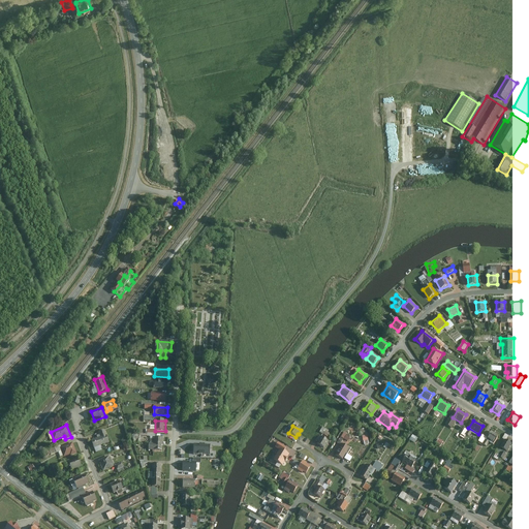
[(465,429),(460,436),(464,438),(468,431),(465,429)]
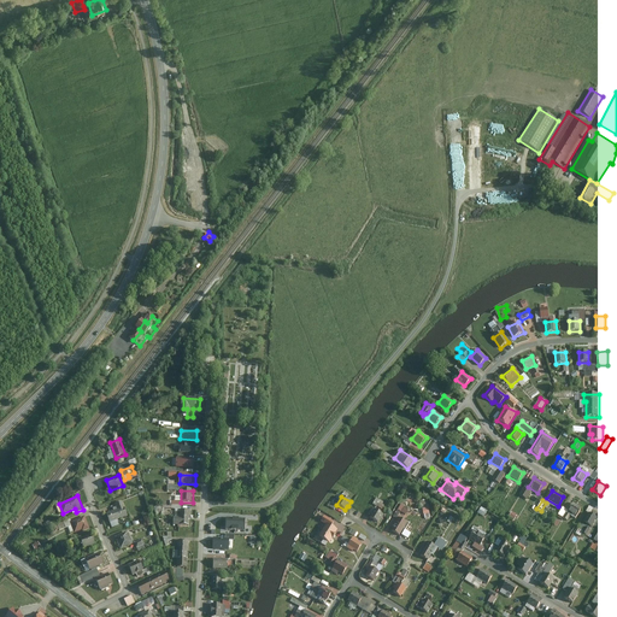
[(122,501),(115,504),(117,510),(106,513),(110,523),(128,516),(122,501)]
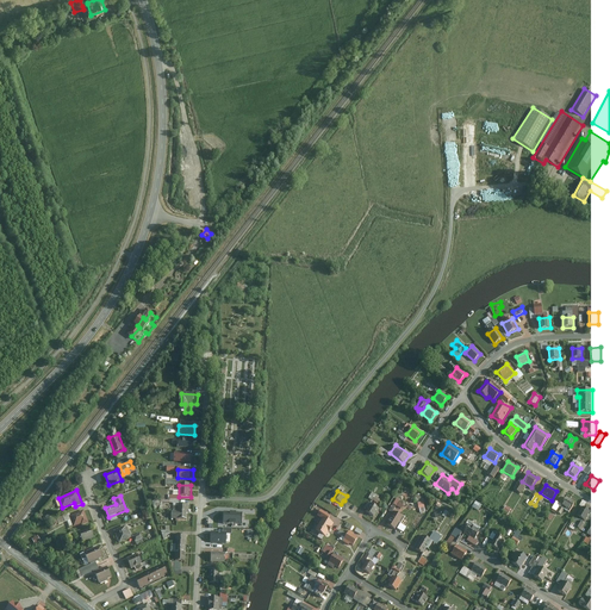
[(173,521),(188,522),(188,505),(180,505),(180,498),(172,497),(172,504),(174,504),(173,521)]
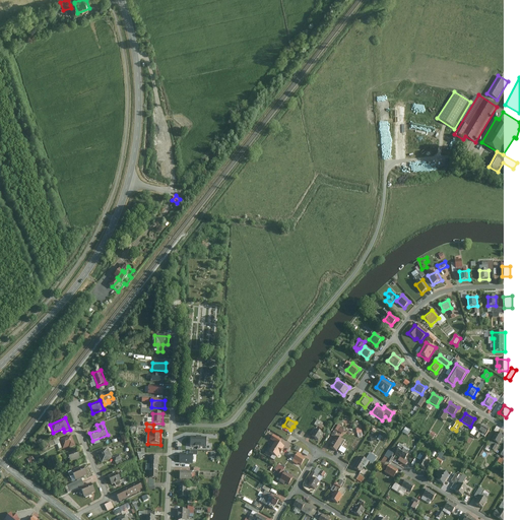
[(486,436),(491,429),(482,424),(478,431),(486,436)]
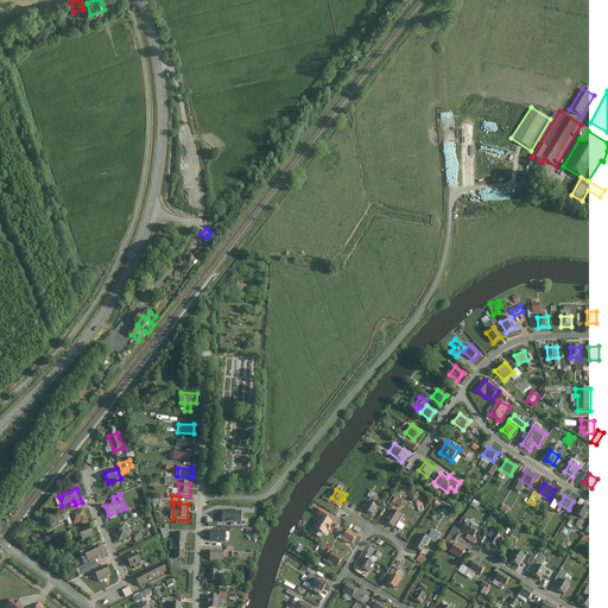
[(392,502),(399,507),(404,502),(396,496),(392,502)]
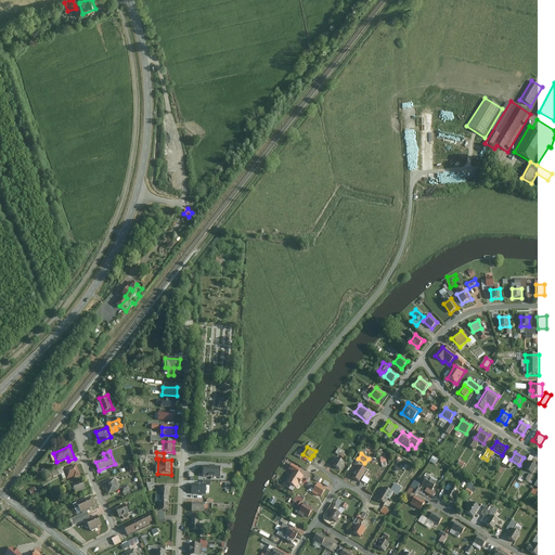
[(429,462),(435,465),(438,460),(433,456),(429,462)]
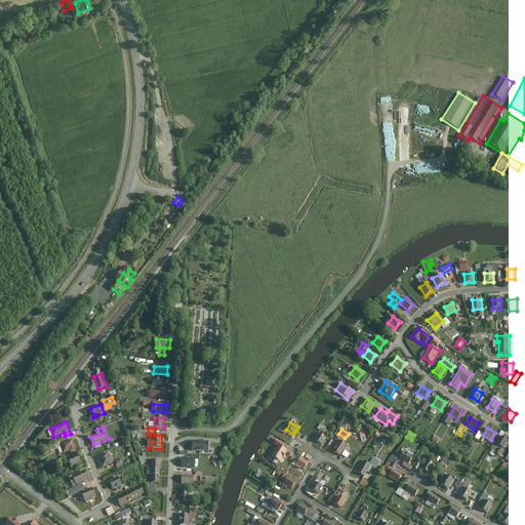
[(327,438),(318,434),(315,441),(322,445),(324,441),(325,442),(327,438)]
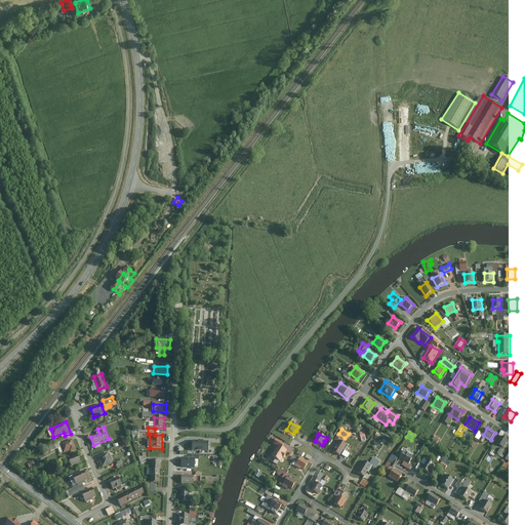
[(503,449),(509,440),(501,436),(496,445),(503,449)]
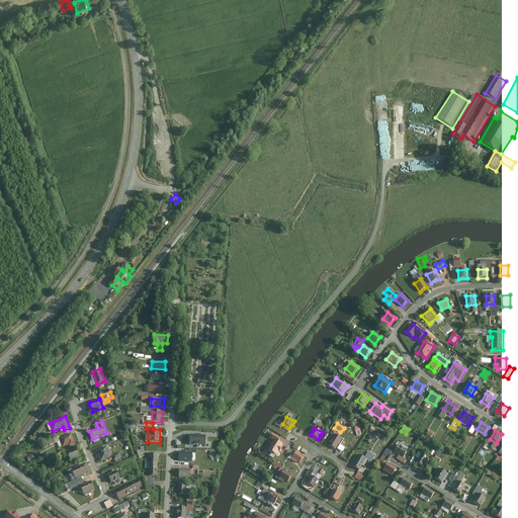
[(75,444),(71,433),(59,438),(60,441),(63,447),(69,444),(69,446),(75,444)]
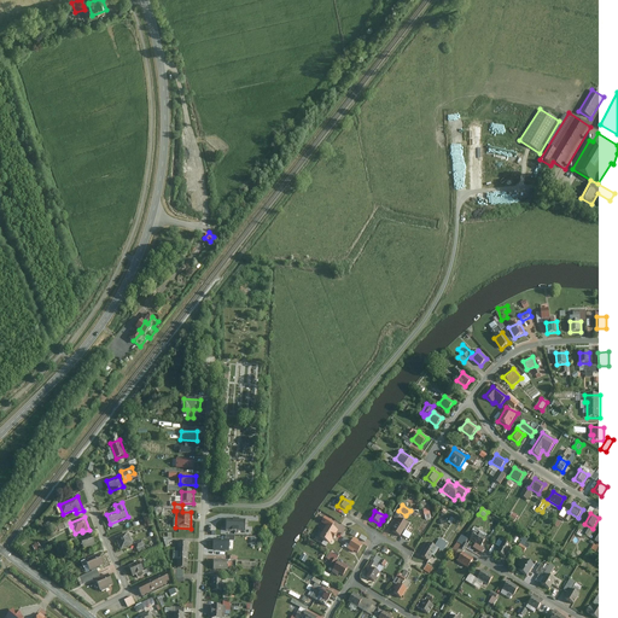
[(400,536),(408,523),(398,518),(394,525),(396,526),(392,531),(400,536)]
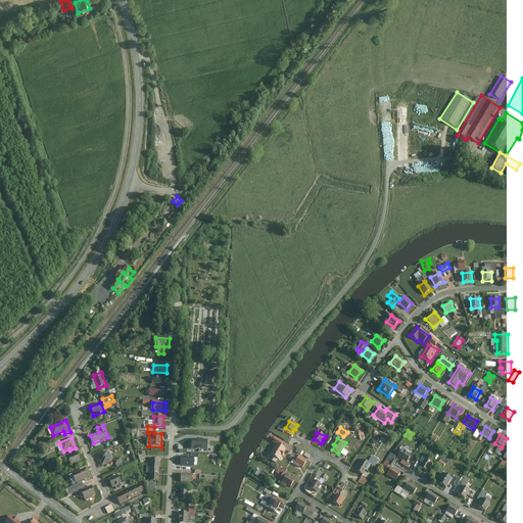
[(59,440),(49,443),(51,448),(60,445),(59,442),(59,440)]
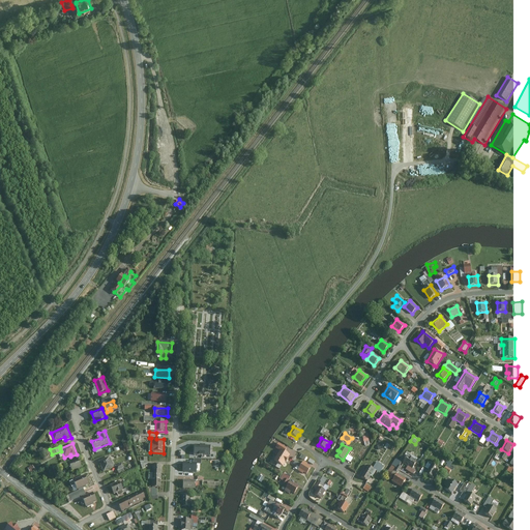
[(283,467),(290,455),(281,449),(273,461),(283,467)]
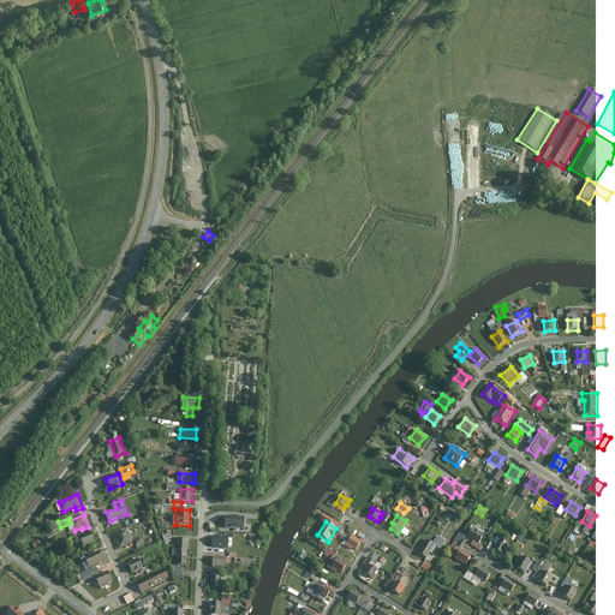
[(614,527),(607,524),(602,531),(611,537),(614,530),(614,527)]
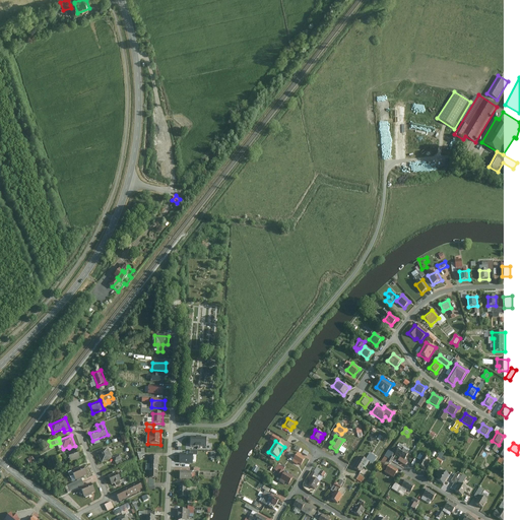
[(338,451),(341,453),(340,455),(343,456),(347,450),(341,446),(338,451)]
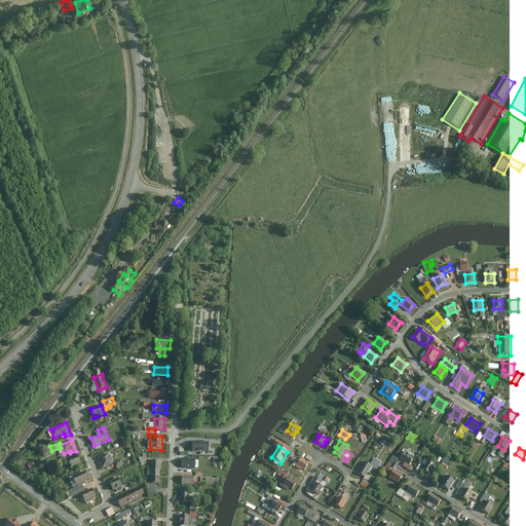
[(109,452),(98,456),(102,468),(113,464),(109,452)]
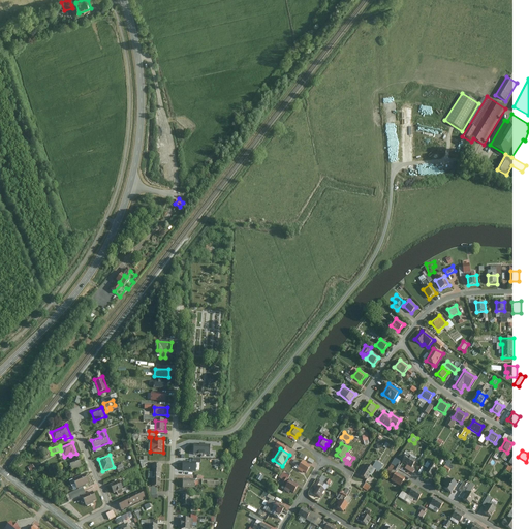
[(142,467),(149,466),(147,456),(144,457),(144,460),(141,460),(142,467)]
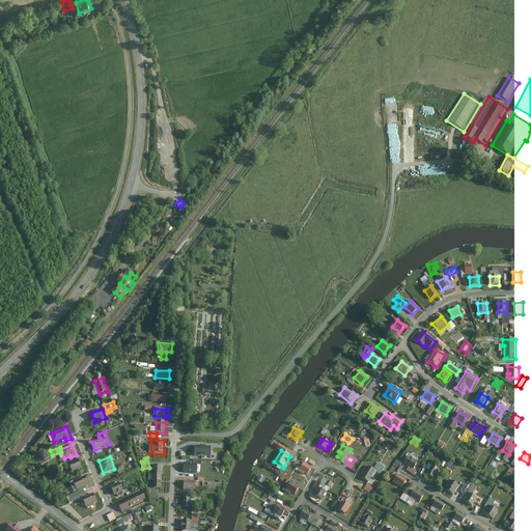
[(413,470),(417,463),(409,457),(403,465),(413,470)]
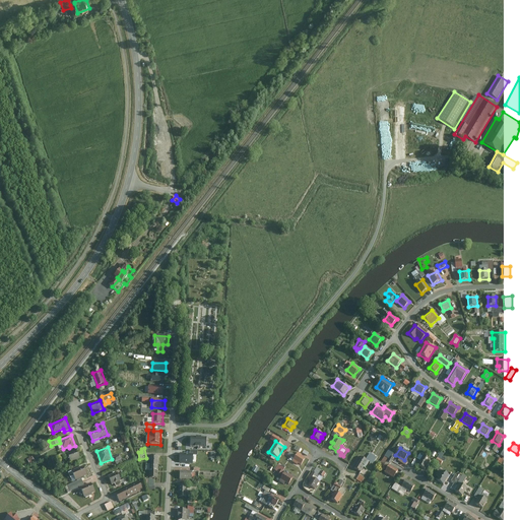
[(508,450),(507,451),(504,449),(501,456),(509,460),(513,452),(508,450)]
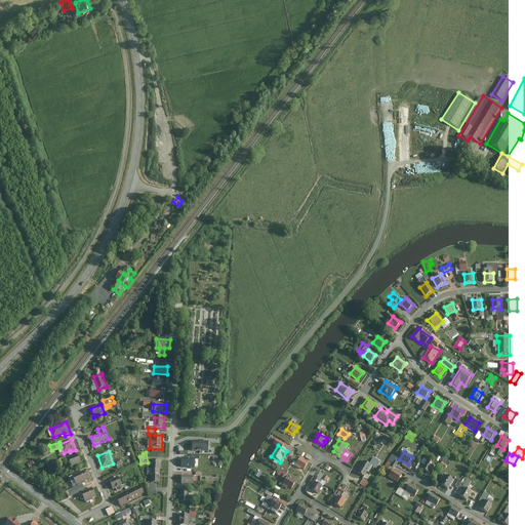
[(81,462),(77,454),(68,458),(71,467),(81,462)]
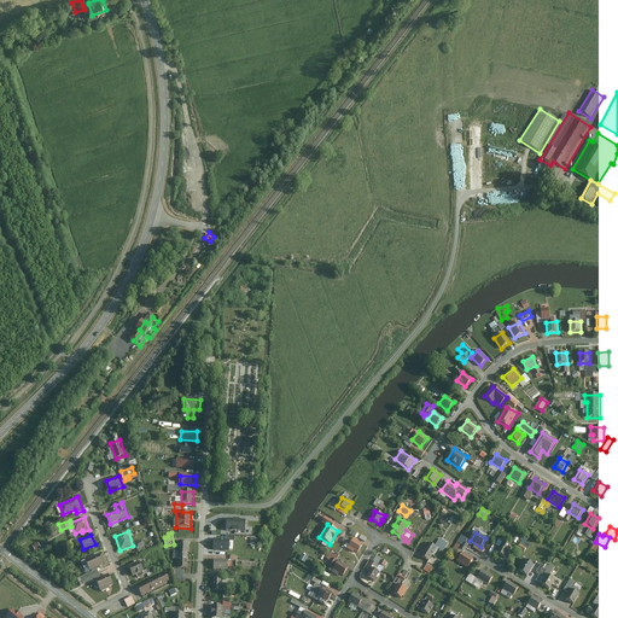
[(216,541),(216,549),(228,549),(228,546),(234,546),(234,543),(240,543),(240,537),(221,537),(221,541),(216,541)]
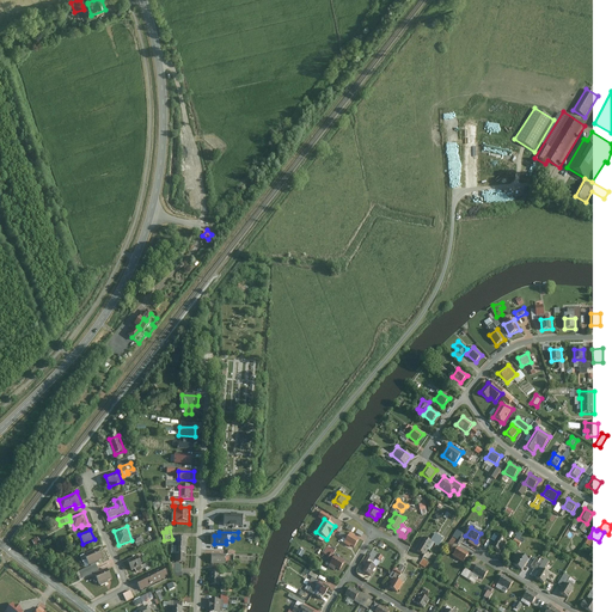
[(356,536),(350,532),(343,544),(349,548),(350,545),(355,548),(360,540),(355,537),(356,536)]
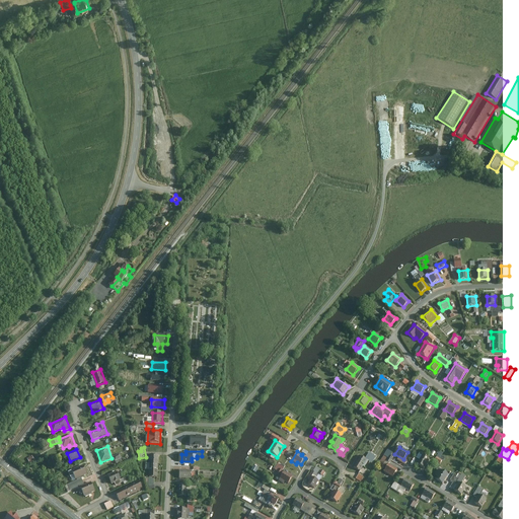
[(439,453),(435,461),(440,463),(444,456),(439,453)]
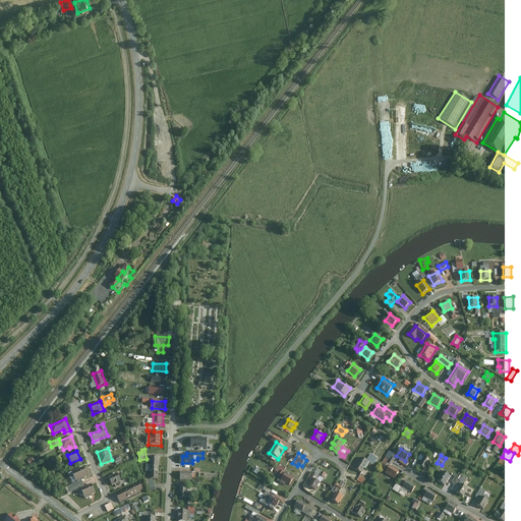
[(148,472),(161,473),(161,458),(151,457),(151,466),(148,466),(148,472)]
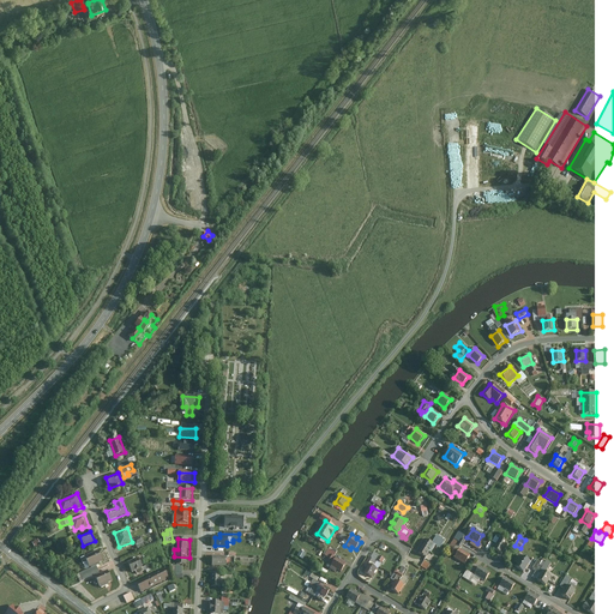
[(434,545),(425,539),(421,546),(422,546),(417,553),(426,558),(434,545)]
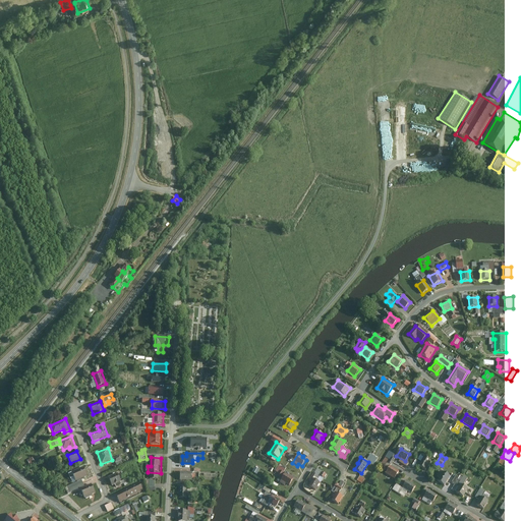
[(431,462),(423,457),(418,466),(425,470),(431,462)]
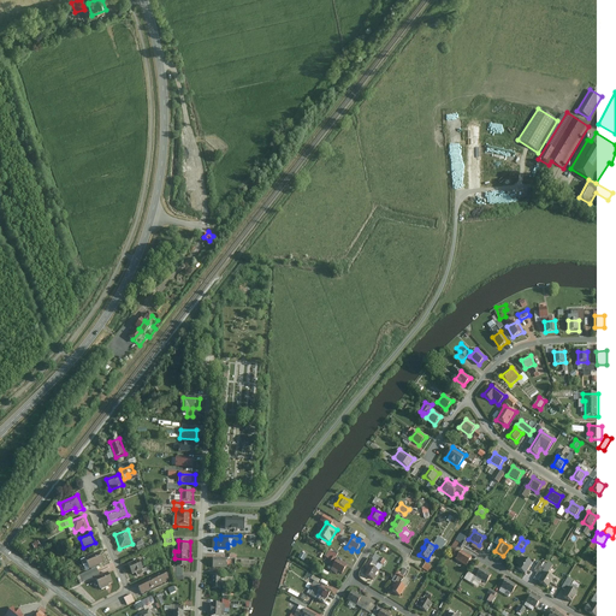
[(325,557),(333,562),(338,554),(335,551),(333,552),(330,551),(325,557)]
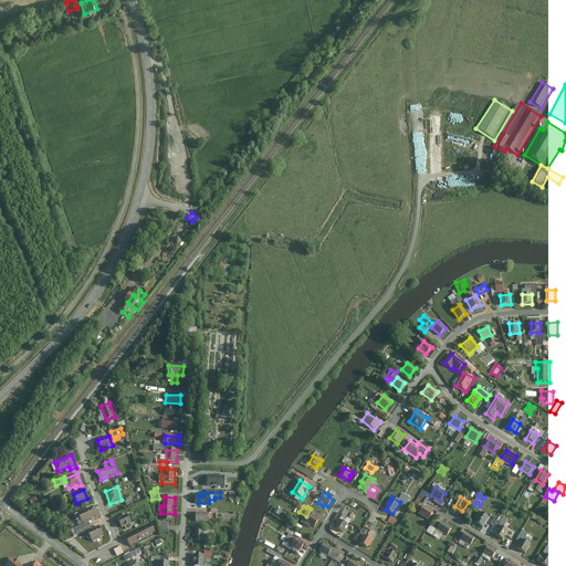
[(428,520),(433,512),(423,506),(419,514),(428,520)]
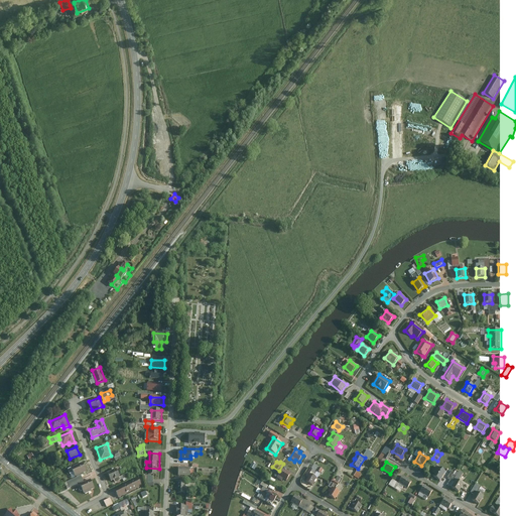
[(87,472),(83,463),(72,468),(76,477),(87,472)]
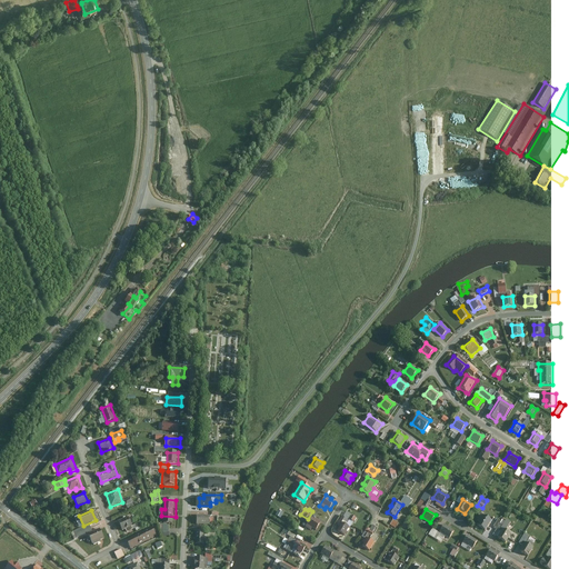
[(165,516),(163,528),(175,528),(176,517),(165,516)]
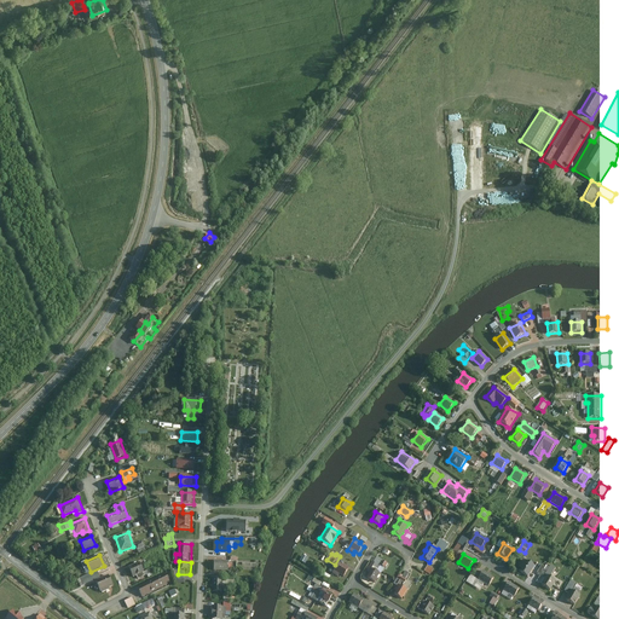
[(215,561),(215,572),(231,572),(232,562),(215,561)]
